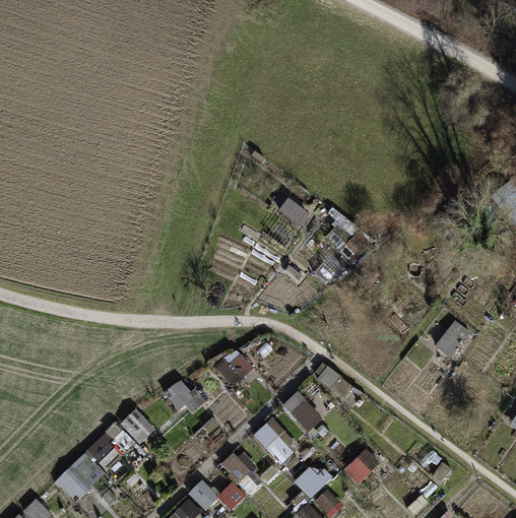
[(515,189),(514,187),(495,202),(508,217),(515,210),(515,189)]
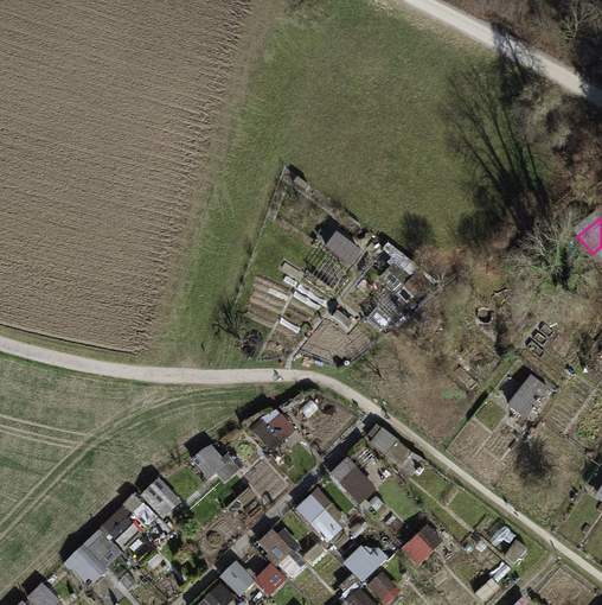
[(530,418),(548,383),(526,373),(510,407),(530,418)]
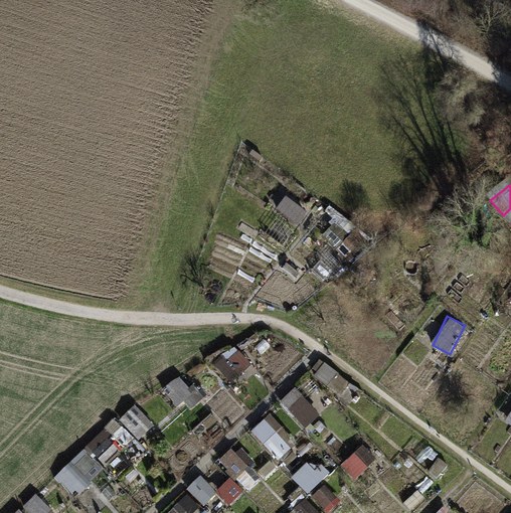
[(280,404),(306,428),(319,412),(293,389),(280,404)]
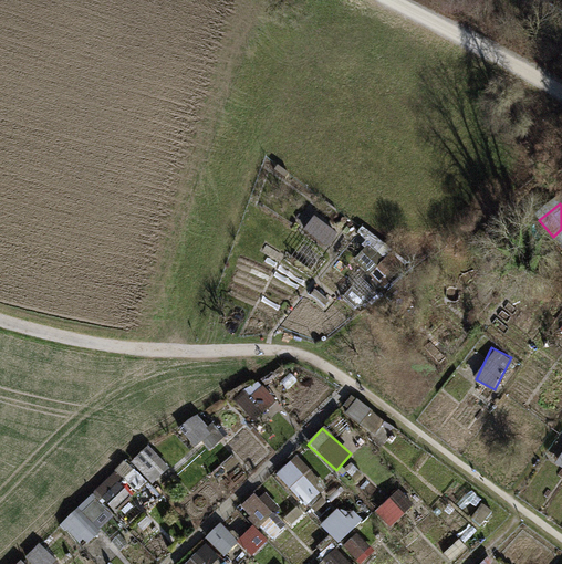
[(300,453),(277,470),(301,504),(324,489),(300,453)]
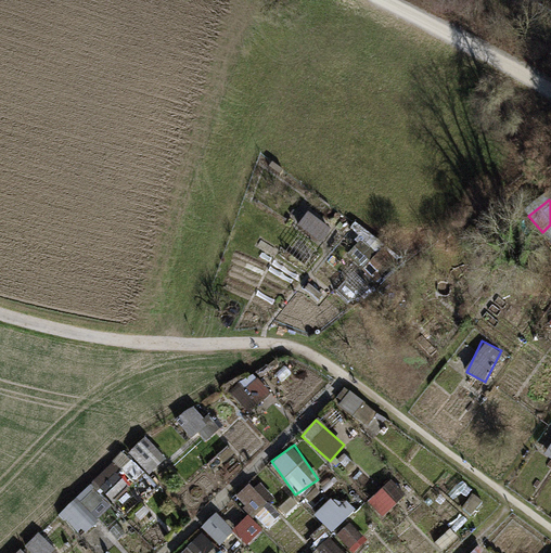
[(317,515),(333,530),(347,515),(331,500),(317,515)]
